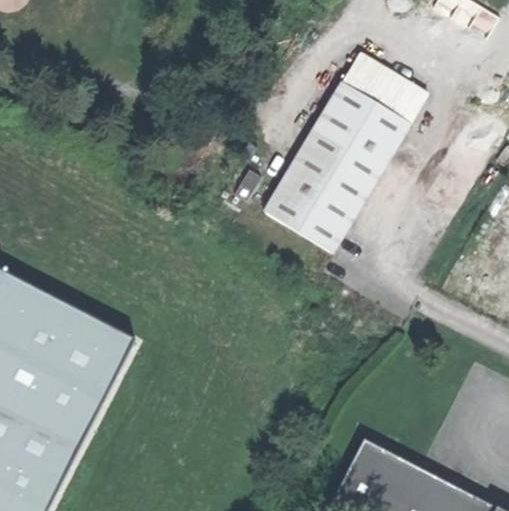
[(358,50),(340,81),(408,121),(427,91),(358,50)]
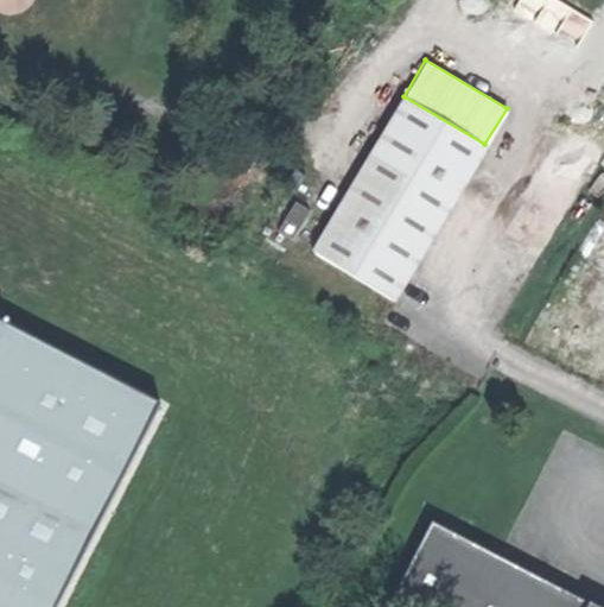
[(312,250),(393,298),(484,144),(404,96),(312,250)]
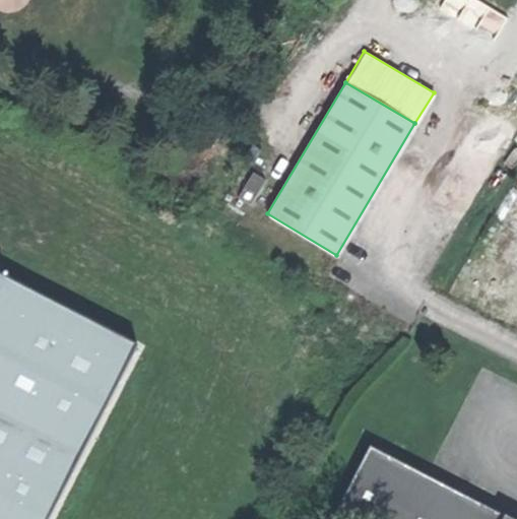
[(236,195),(247,203),(263,181),(251,173),(236,195)]
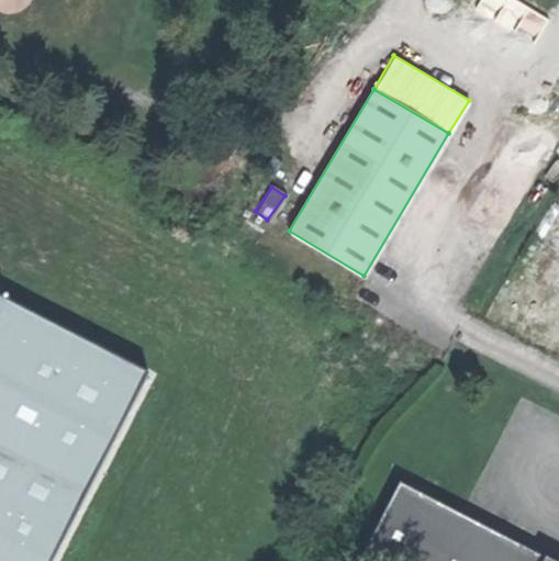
[(556,560),(401,483),(364,557),(371,560),(556,560)]
